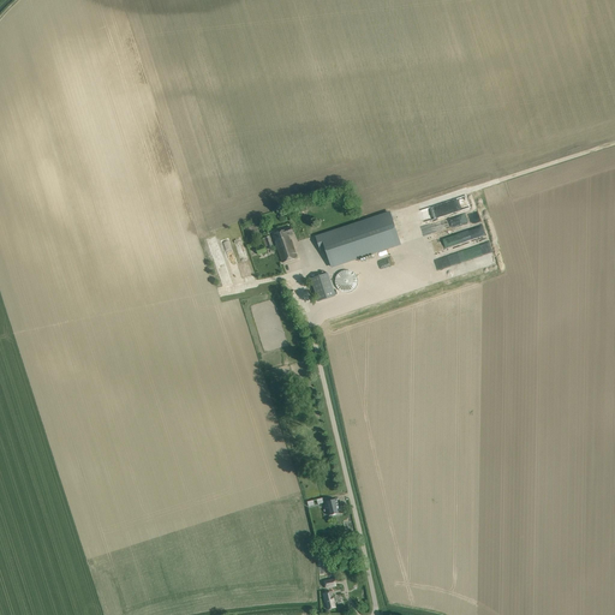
[(390,212),(316,237),(321,251),(326,250),(332,269),(401,245),(392,218),(390,212)]
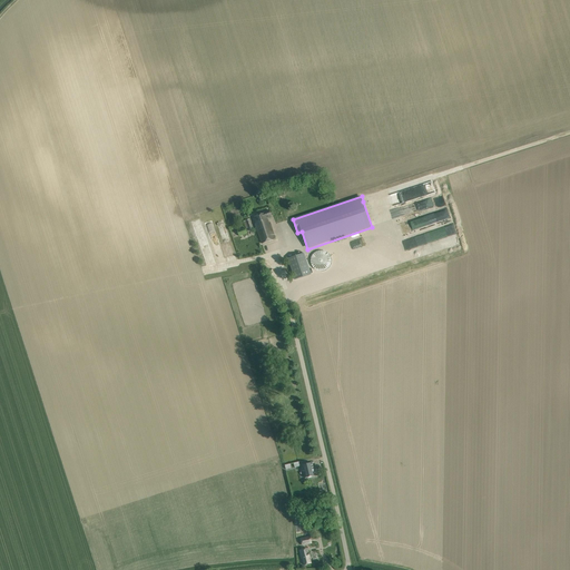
[(414,202),(416,210),(433,206),(431,198),(414,202)]
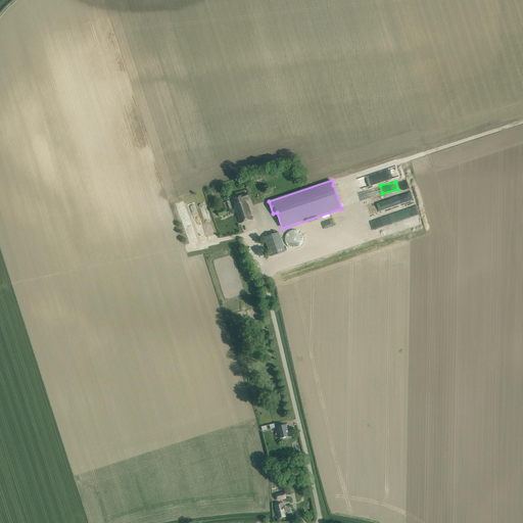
[(247,204),(246,205),(245,200),(249,198),(247,193),(243,195),(243,196),(233,199),(234,203),(233,203),(240,224),(252,220),(247,204)]
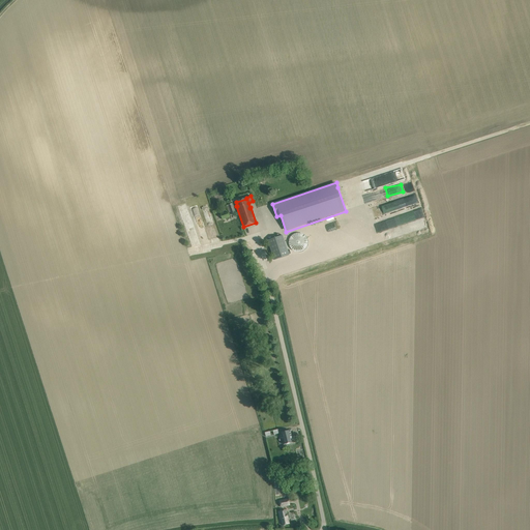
[(184,204),(178,207),(189,236),(196,234),(184,204)]
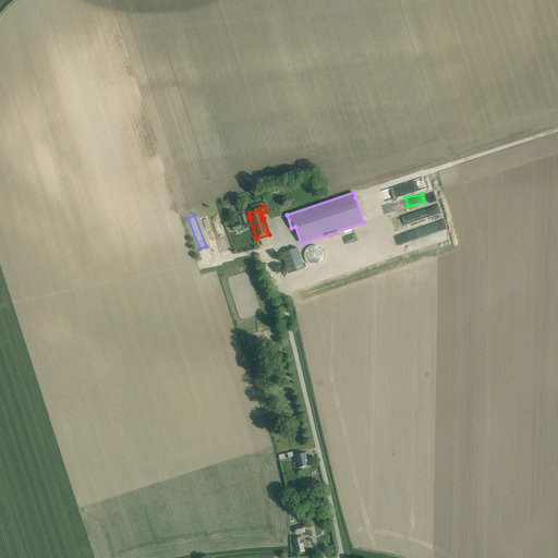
[(398,215),(378,220),(380,228),(400,222),(398,215)]
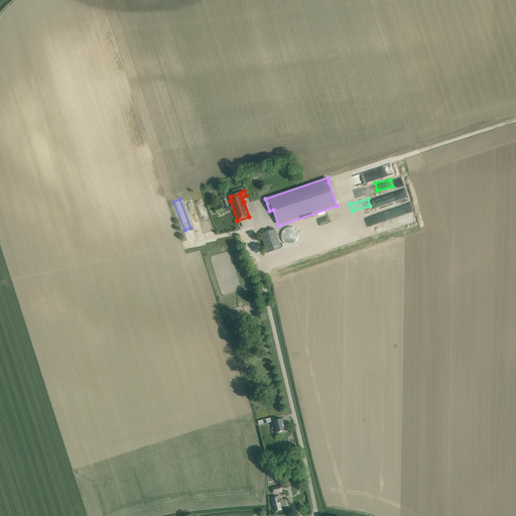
[(299,239),(299,237),(299,234),(298,232),(296,230),(294,228),(291,228),(289,228),(286,228),(284,230),(283,232),(281,234),(281,237),(282,239),(283,242),(284,244),(286,245),(289,246),(291,246),(294,245),(296,244),(298,242),(299,239)]
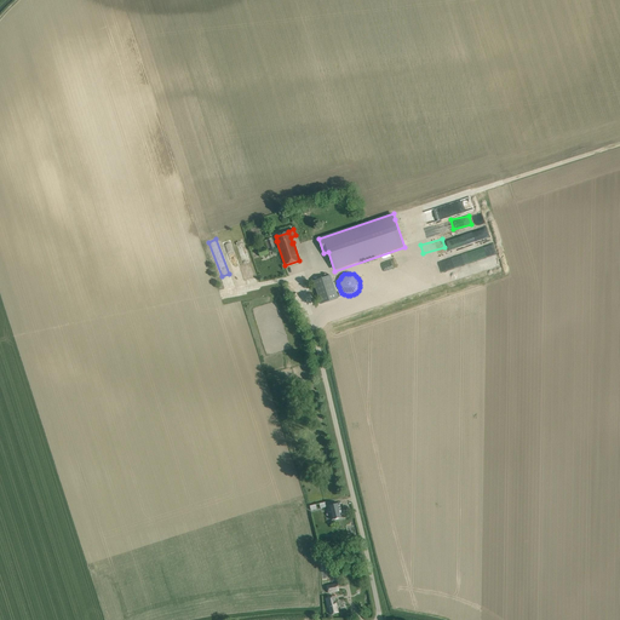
[(314,281),(321,304),(338,299),(331,276),(314,281)]
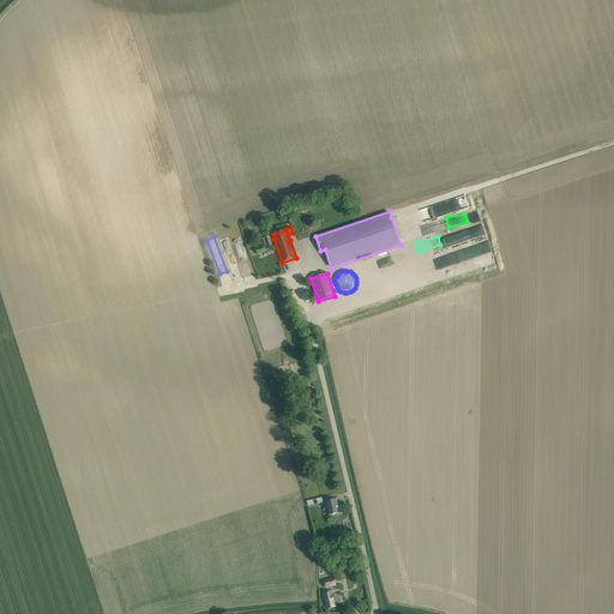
[(336,499),(325,501),(329,515),(339,512),(336,499)]
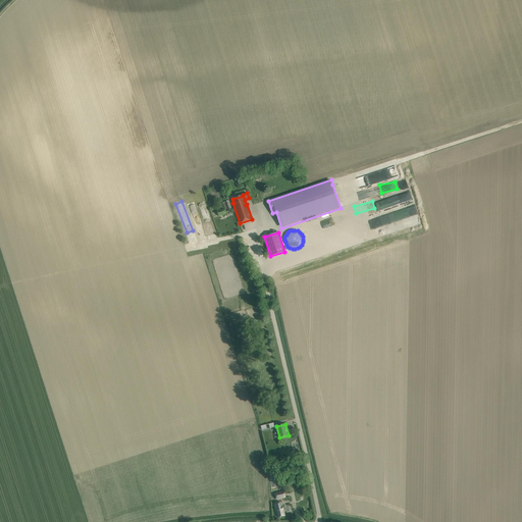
[(295,474),(299,473),(298,469),(301,468),(300,465),(298,466),(297,462),(292,463),(293,467),(291,467),(291,470),(294,470),(295,474)]
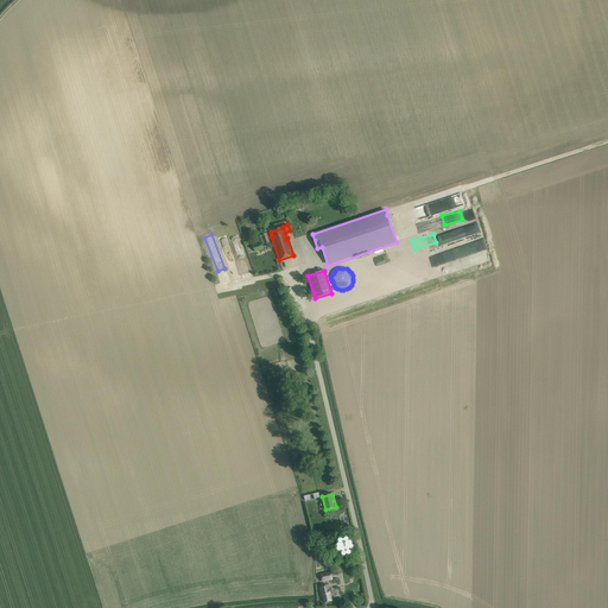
[(327,548),(323,548),(324,551),(328,551),(329,555),(334,553),(333,550),(335,549),(335,545),(331,546),(330,542),(325,543),(327,548)]
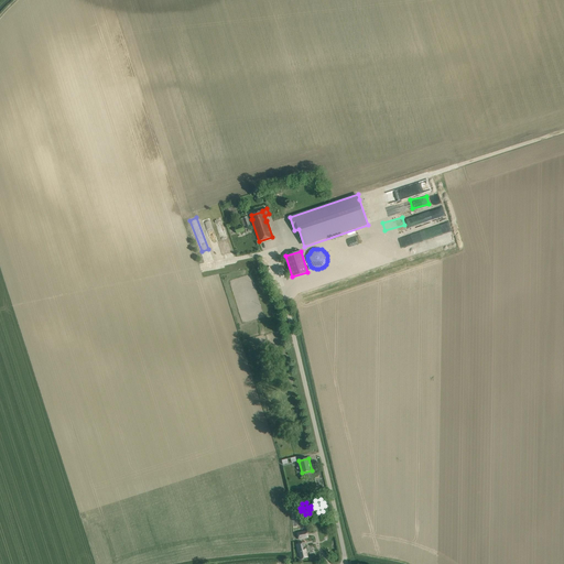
[(297,533),(299,540),(303,539),(308,538),(307,531),(306,531),(297,533)]
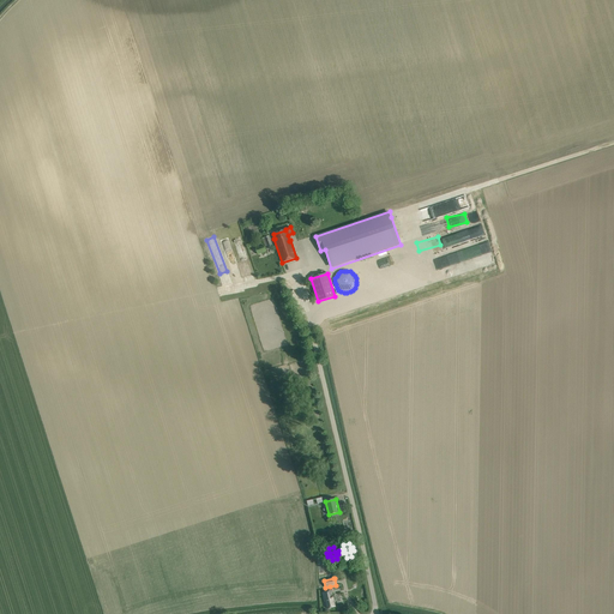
[(327,609),(336,607),(331,591),(323,593),(325,602),(326,601),(327,609)]
